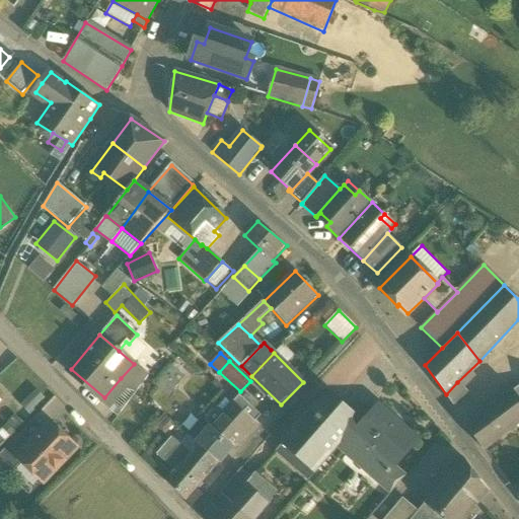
[(121,378),(137,391),(140,387),(148,376),(134,364),(121,378)]
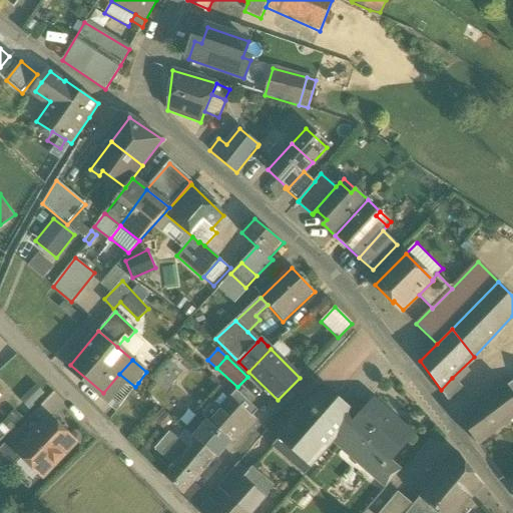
[(154,382),(166,393),(182,373),(170,362),(154,382)]
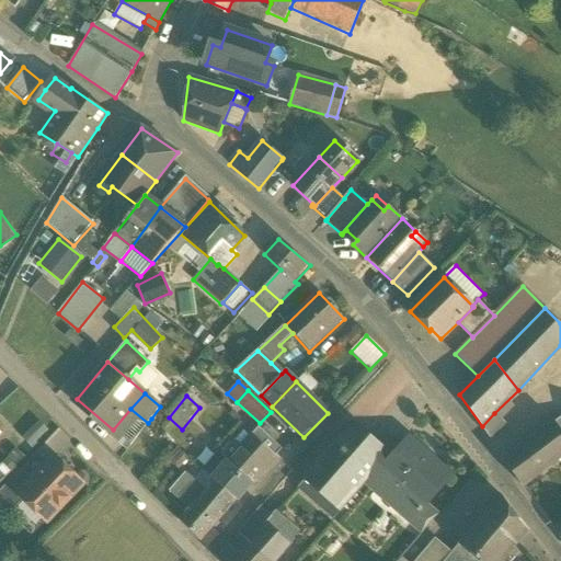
[(130,409),(113,430),(130,445),(148,423),(130,409)]
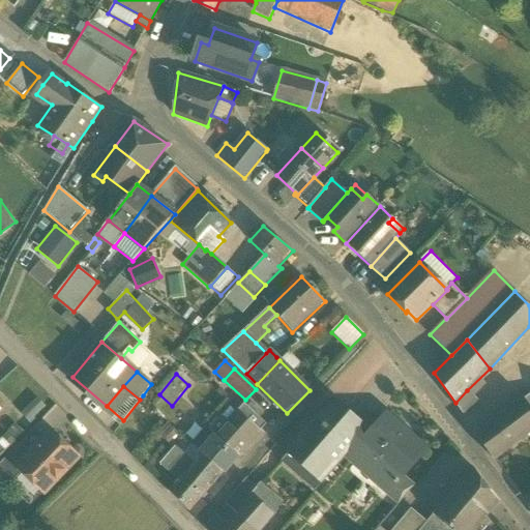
[(455,403),(462,413),(476,401),(467,390),(455,403)]
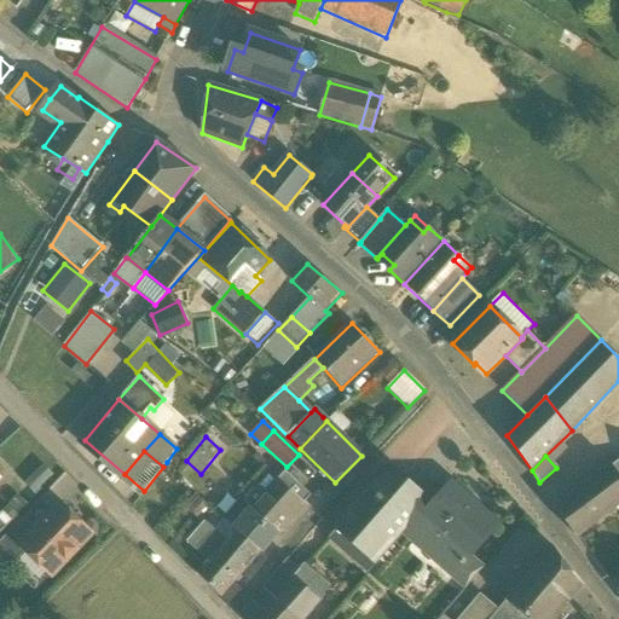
[(556,508),(577,536),(618,504),(618,474),(613,467),(556,508)]
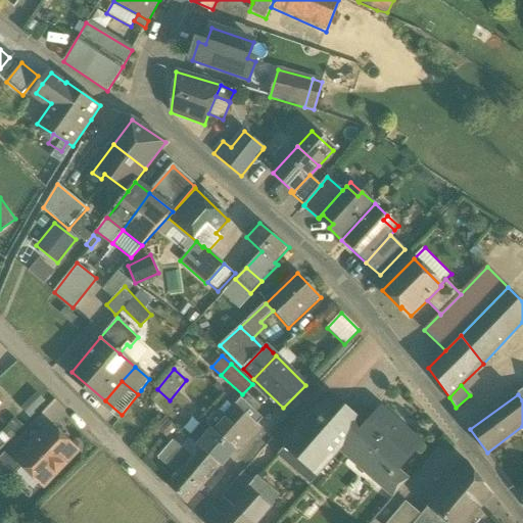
[(342,442),(347,447),(353,441),(373,419),(364,410),(357,418),(349,413),(330,395),(284,446),(315,473),(342,442)]
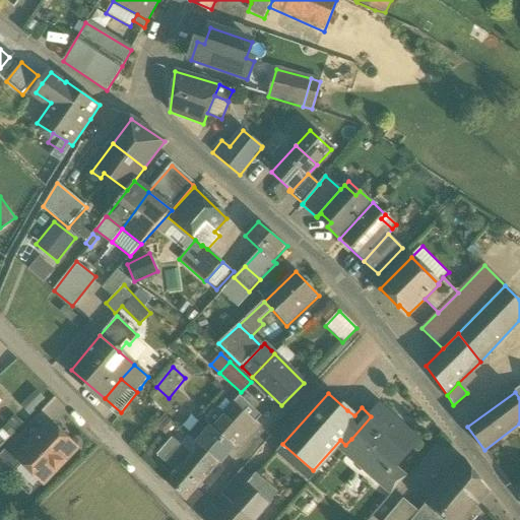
[(240,396),(234,402),(253,419),(258,414),(240,396)]
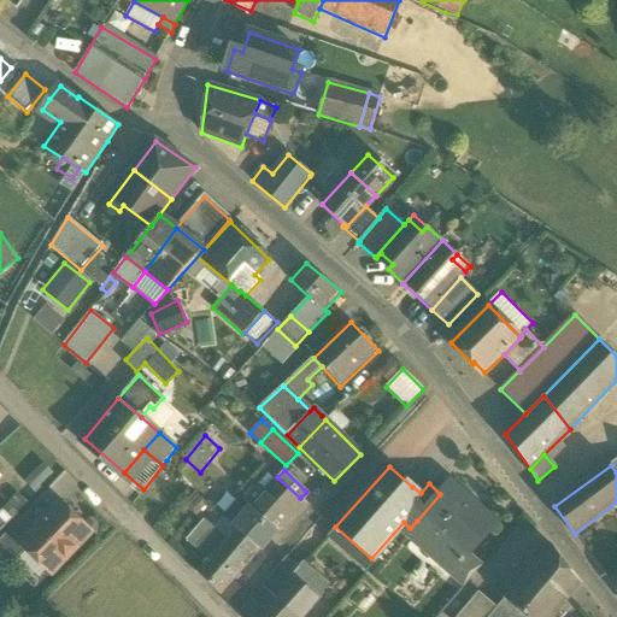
[(265,489),(251,507),(277,530),(303,501),(300,498),(277,477),(265,489)]
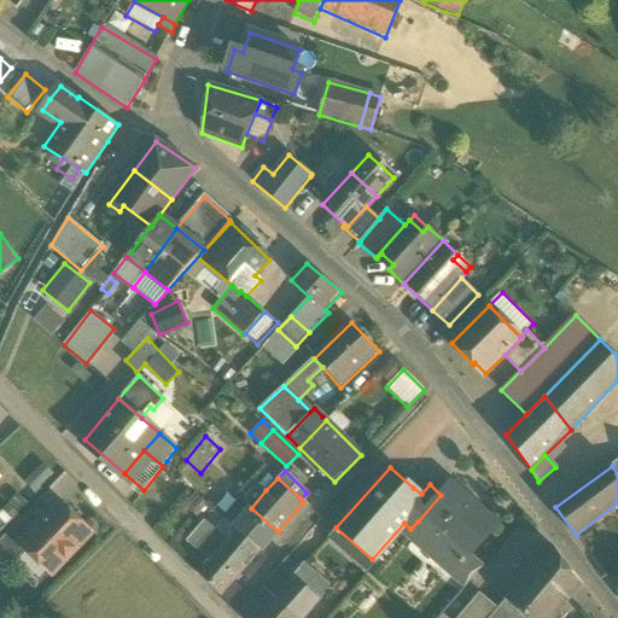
[(421,478),(413,488),(421,494),(430,484),(421,478)]
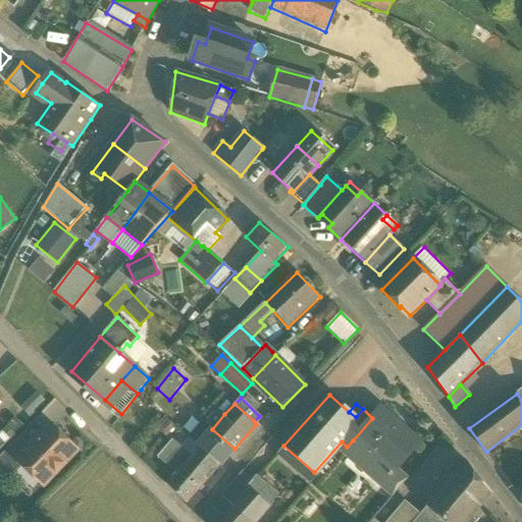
[(179,406),(172,416),(191,430),(199,421),(179,406)]
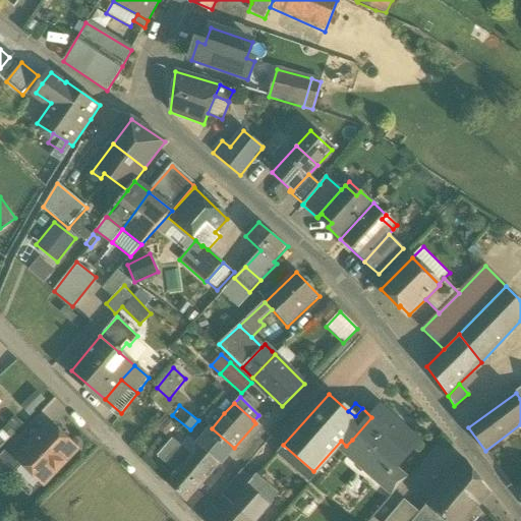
[(371,417),(352,440),(368,454),(370,452),(392,470),(390,473),(391,474),(396,468),(419,442),(418,441),(416,443),(395,424),(397,422),(381,407),(371,417)]
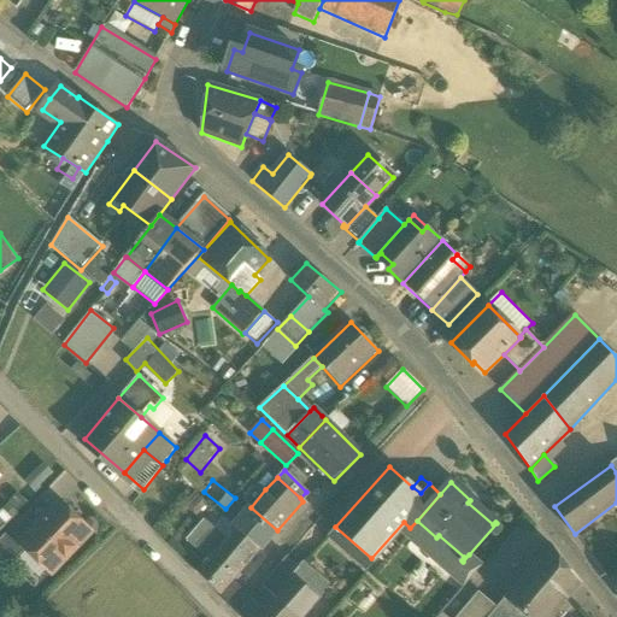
[(244,500),(251,507),(265,489),(258,483),(244,500)]
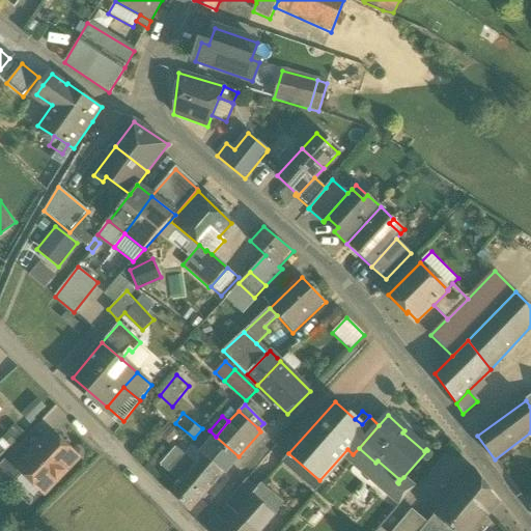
[(210,430),(206,428),(193,445),(202,453),(216,437),(210,430)]
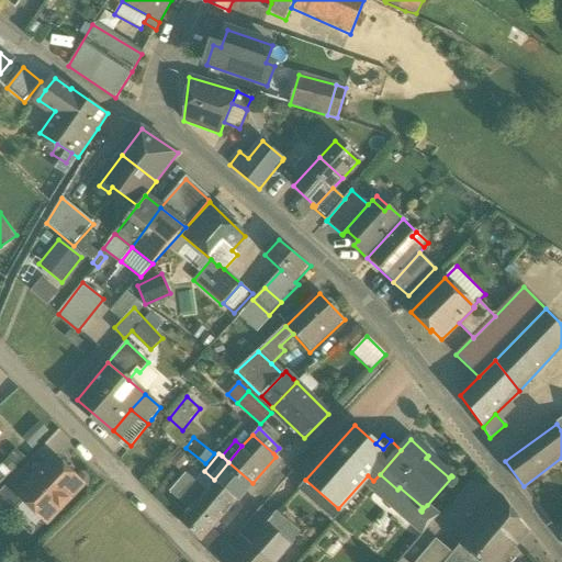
[(451,475),(428,456),(426,458),(449,478),(451,475)]
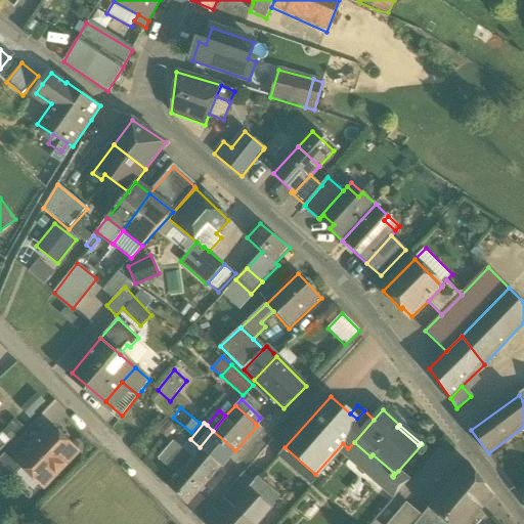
[(23,467),(44,486),(77,452),(50,427),(30,448),(17,462),(18,463),(23,467)]
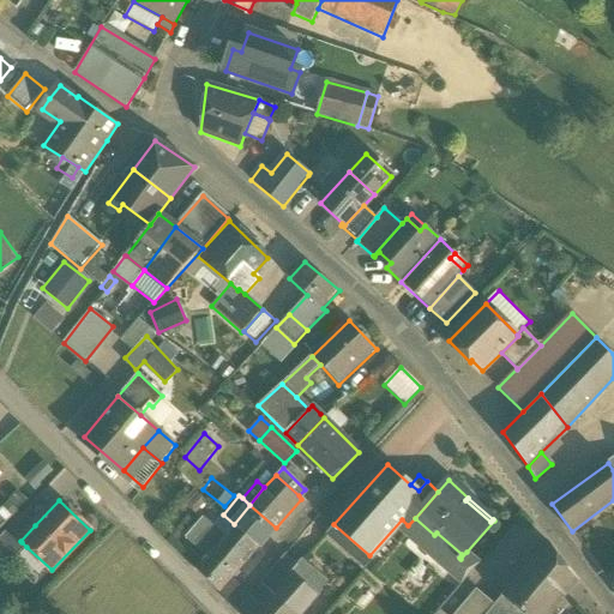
[(259,547),(276,528),(250,505),(234,524),(259,547)]
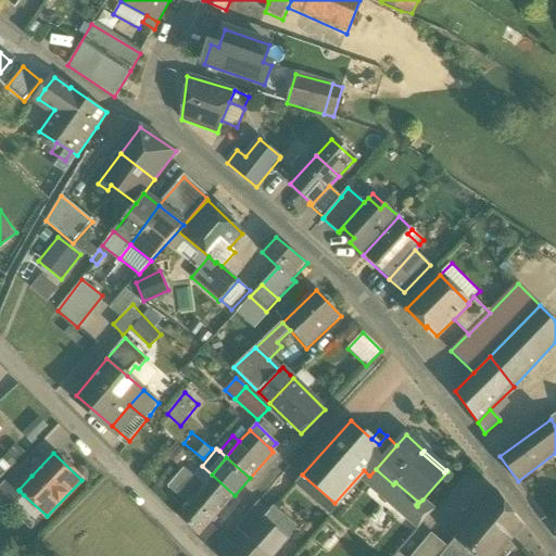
[(0,485),(0,501),(5,506),(20,491),(19,490),(32,476),(21,465),(0,485)]
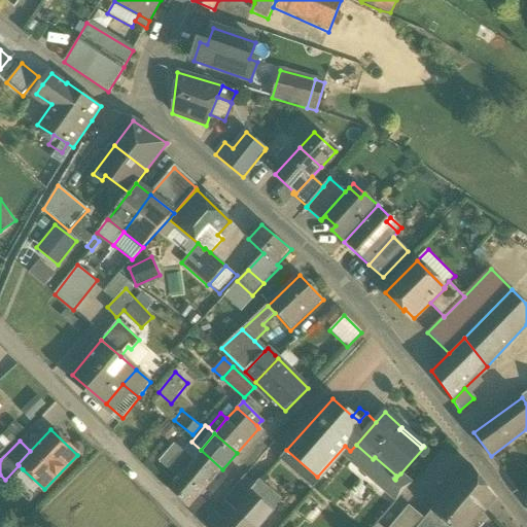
[(159,461),(177,477),(191,460),(174,445),(159,461)]
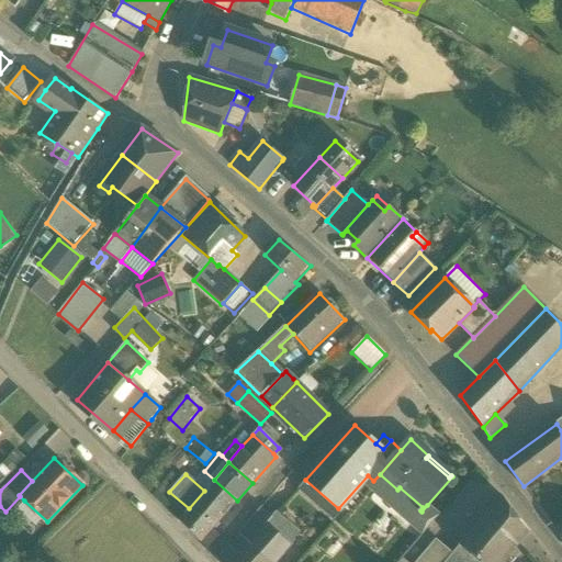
[(412,523),(422,512),(420,510),(423,507),(400,487),(397,490),(380,474),(373,481),(370,485),(411,521),(412,523)]
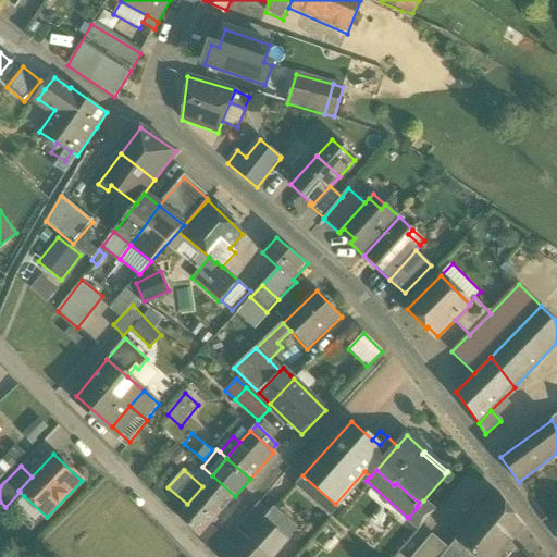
[(364,471),(335,504),(338,507),(363,479),(367,481),(370,477),(364,471)]
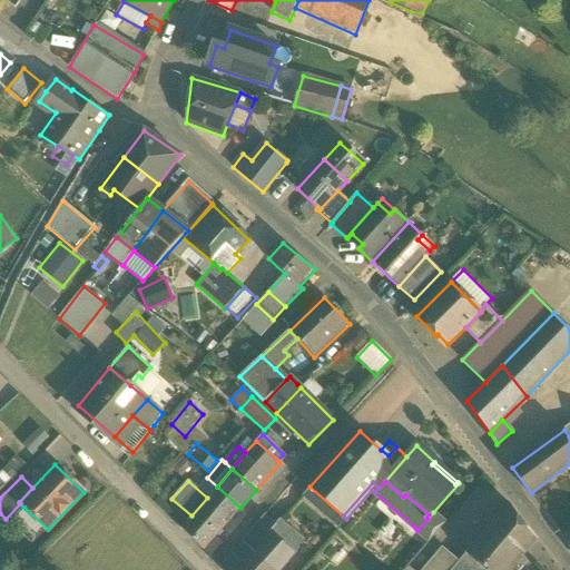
[(215,537),(241,508),(217,487),(207,498),(192,516),(182,528),(209,556),(222,542),(215,537)]
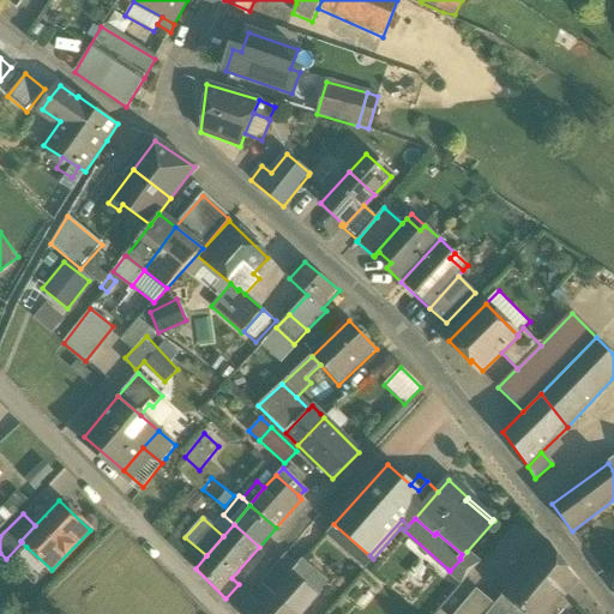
[(10,563),(26,547),(22,542),(6,559),(10,563)]
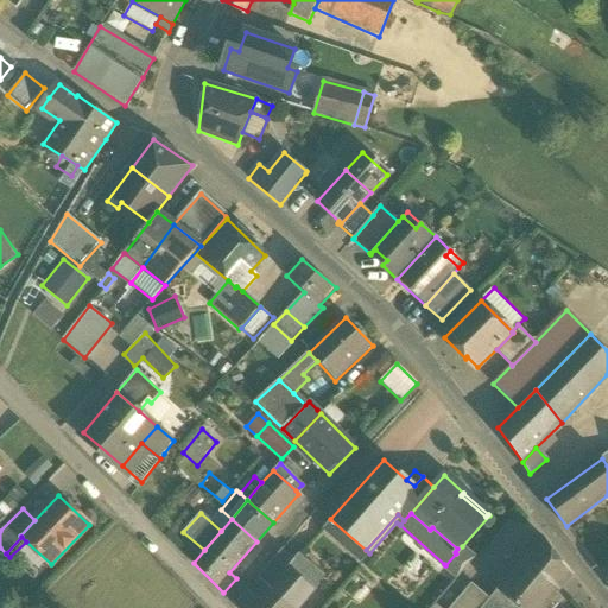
[(543,538),(496,590),(518,607),(544,607),(571,575),(543,538)]
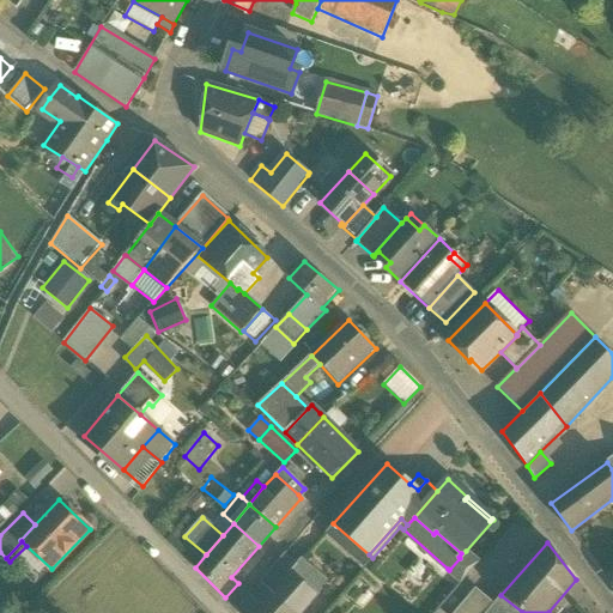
[(447,571),(461,584),(479,563),(466,551),(460,558),(449,570),(448,569),(447,571)]
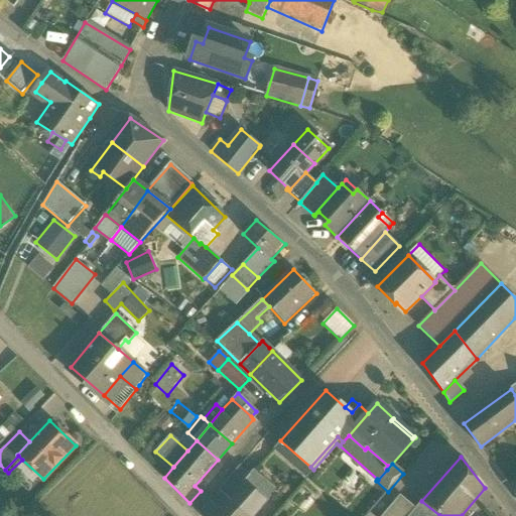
[(219,491),(229,499),(244,481),(245,482),(250,475),(240,467),(219,491)]
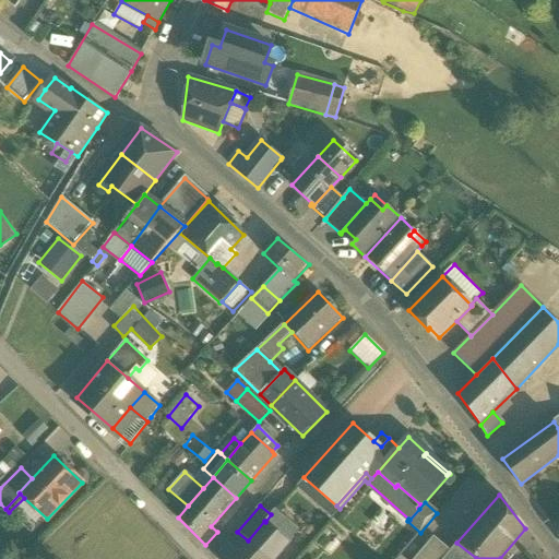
[(265,522),(288,542),(299,530),(275,509),(271,514),(265,522)]
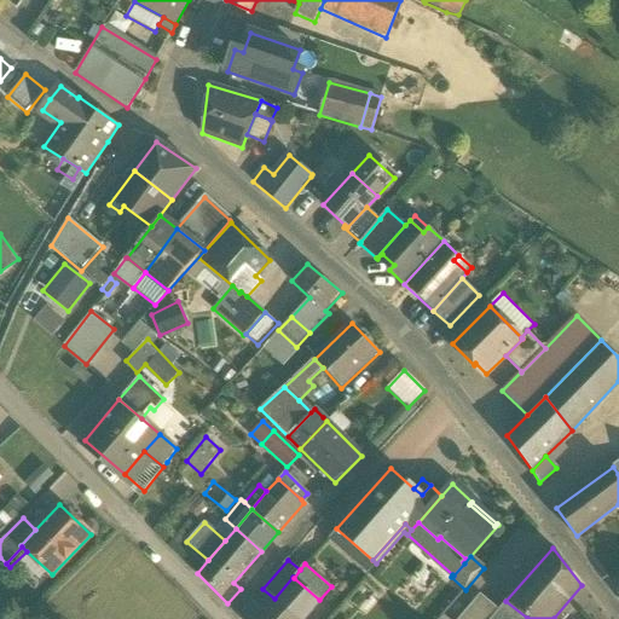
[(275,599),(273,600),(296,618),(302,618),(319,600),(294,578),(293,577),(275,599)]
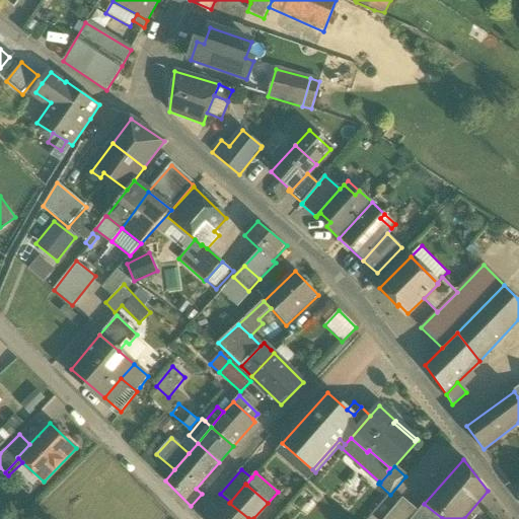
[(404,500),(386,518),(411,518),(418,511),(404,500)]
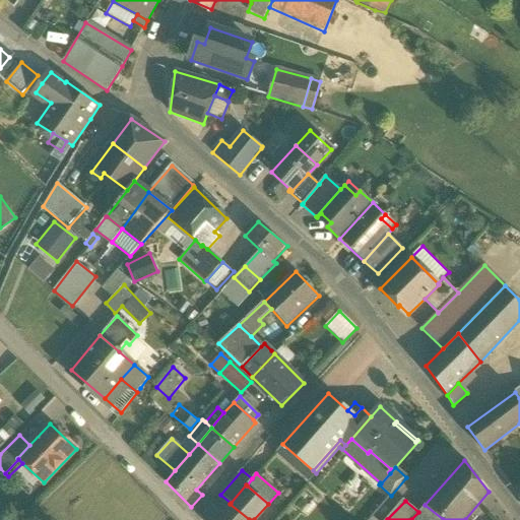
[(249,519),(230,504),(220,515),(215,519),(249,519)]
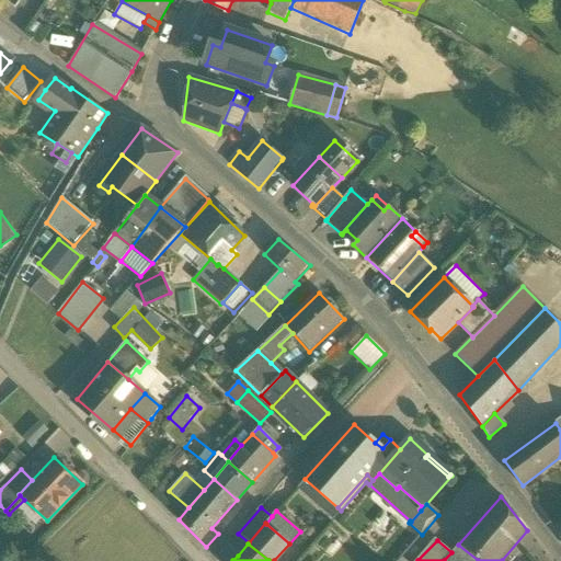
[(478,560),(458,545),(451,552),(444,560),(478,560)]
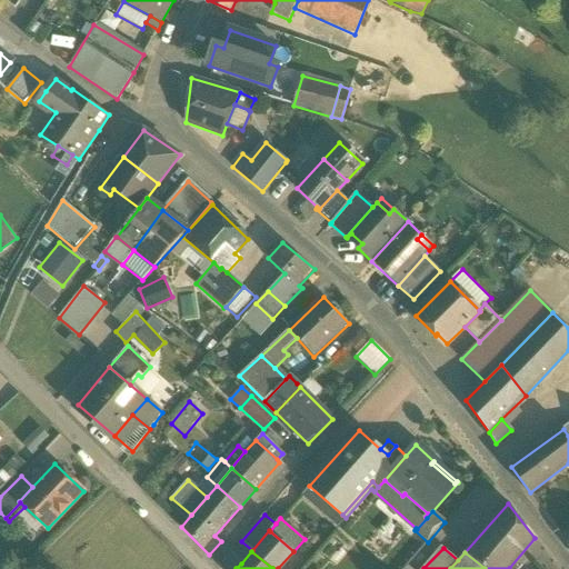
[(220,566),(222,568),(236,568),(241,563),(231,553),(220,566)]
